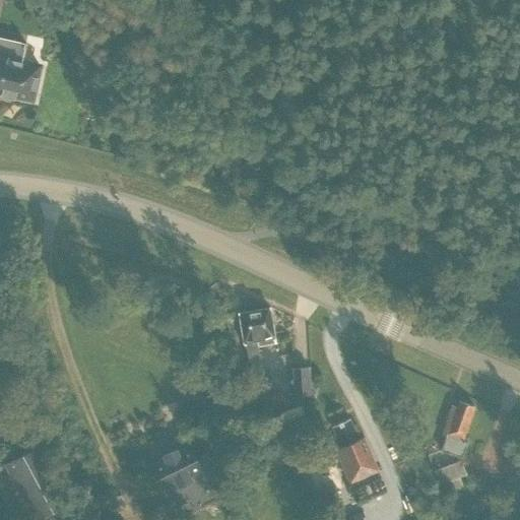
[(1,94),(14,98),(14,95),(33,100),(35,88),(38,88),(41,77),(37,77),(40,65),(21,61),(25,43),(24,43),(0,38),(0,91),(2,92),(1,94)]
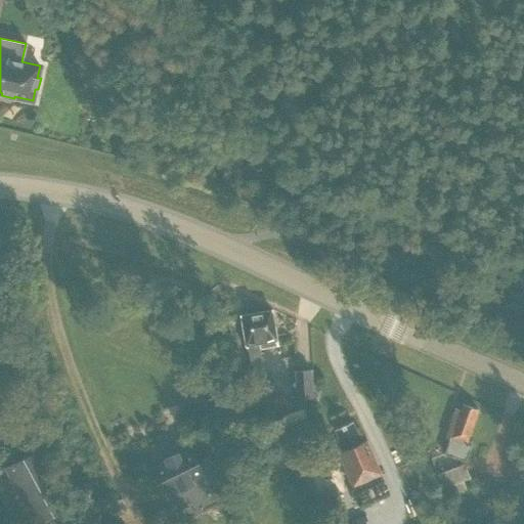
[(251,362),(255,372),(266,369),(262,360),(261,348),(277,345),(271,310),(242,315),(247,350),(249,350),(251,362)]
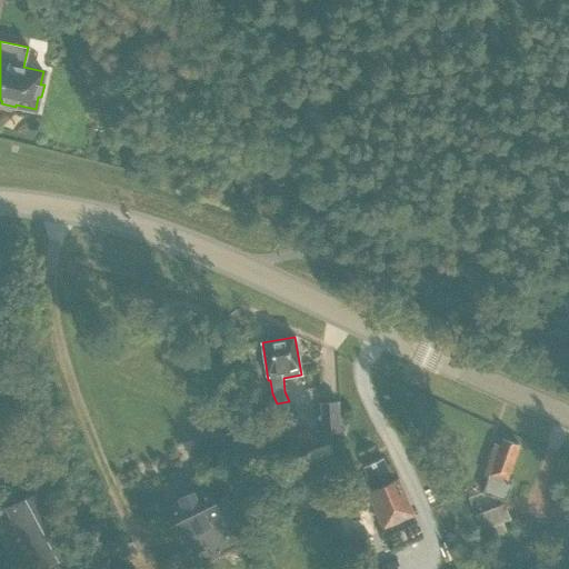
[(320,430),(337,429),(336,400),(319,401),(320,430)]
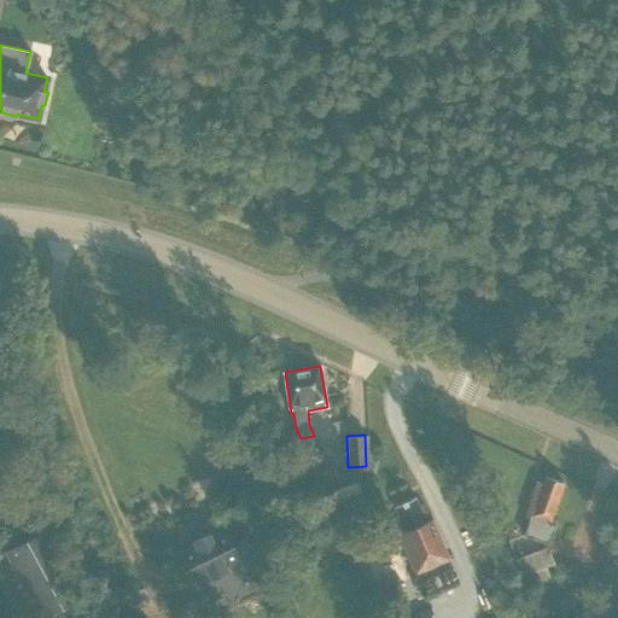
[(333,462),(319,468),(324,479),(337,473),(333,462)]
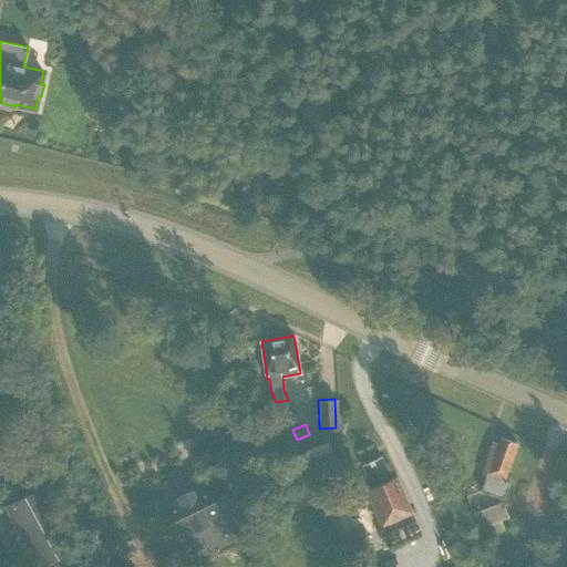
[(504,480),(517,443),(501,437),(498,444),(493,442),(482,473),(486,474),(481,491),(504,498),(509,482),(504,480)]
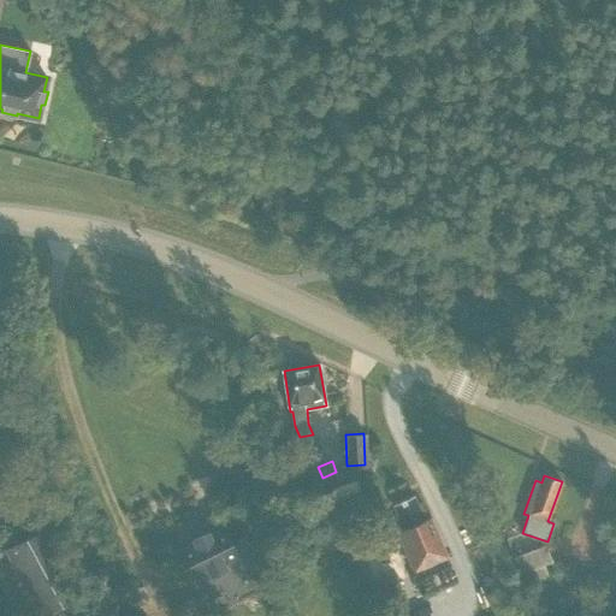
[(415,570),(446,557),(430,517),(425,520),(414,496),(395,504),(398,514),(391,516),(415,570)]
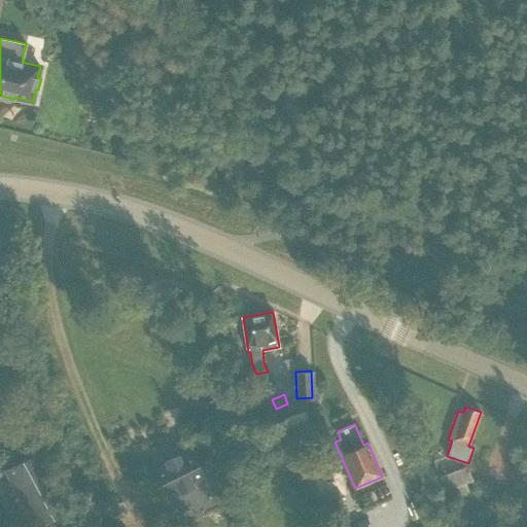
[(35,526),(73,506),(42,451),(5,471),(35,526)]
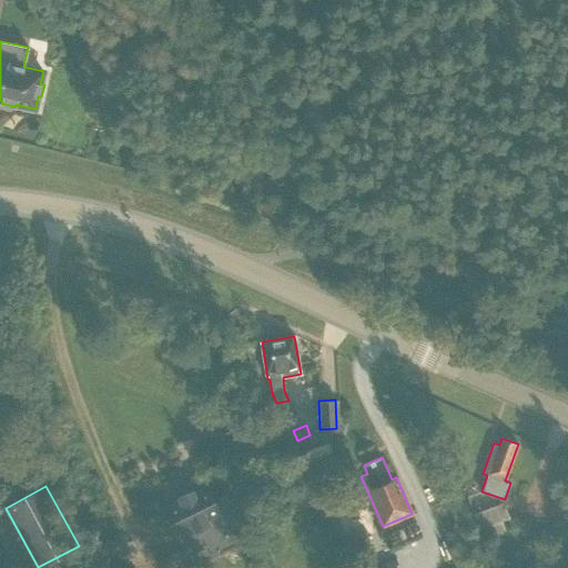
[(239,517),(227,495),(215,500),(209,487),(165,508),(179,535),(193,527),(195,530),(210,524),(208,520),(221,514),(225,523),(239,517)]
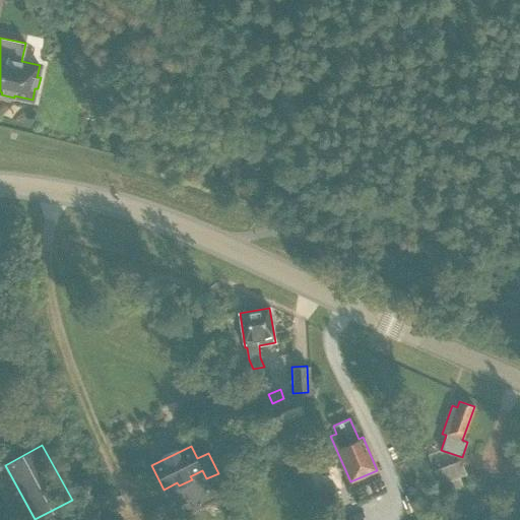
[(439,482),(444,480),(448,492),(463,486),(459,475),(465,473),(461,460),(434,470),(439,482)]
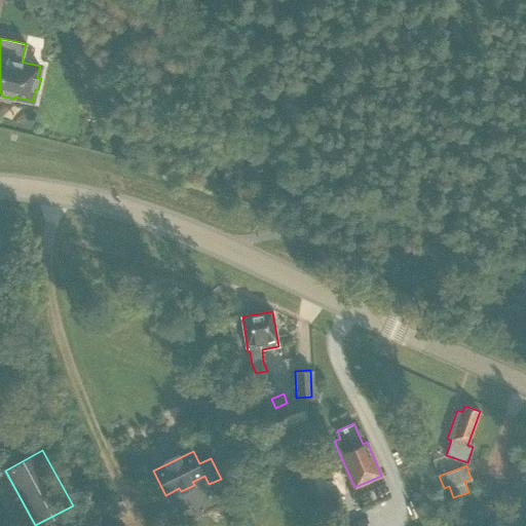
[(122,501),(110,506),(117,521),(128,515),(122,501)]
